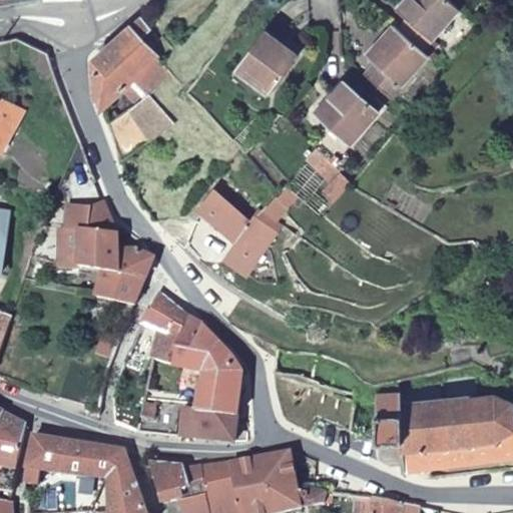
[(423,51),(459,10),(448,0),(405,0),(397,10),(407,19),(398,30),(423,51)]
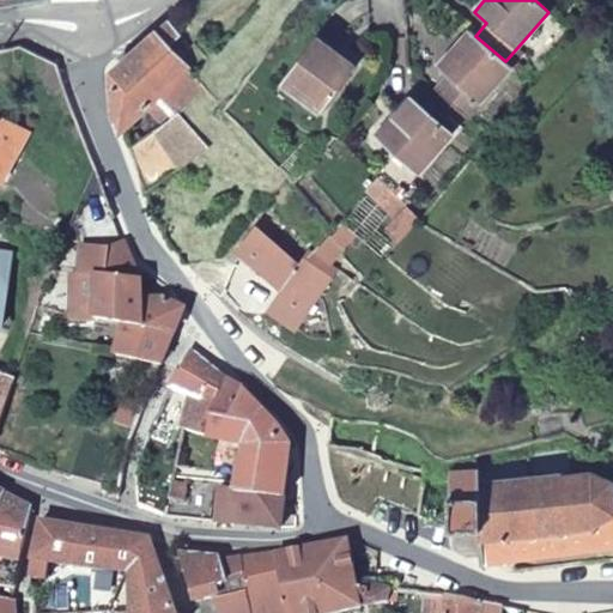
[(128,146),(145,193),(210,147),(177,114),(207,86),(194,72),(169,46),(182,34),(169,20),(133,53),(113,72),(115,111),(121,128),(147,108),(161,127),(128,146)]
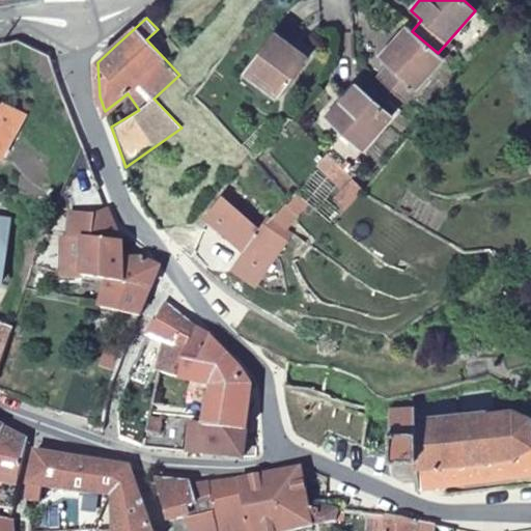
[(404,102),(444,58),(438,53),(412,31),(407,27),(379,58),(387,66),(376,77),(404,102)]
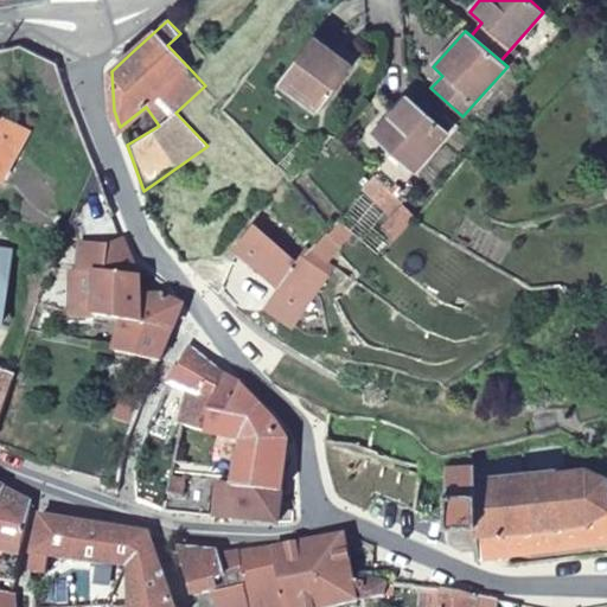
[(281,80),(319,108),(352,65),(313,36),(281,80)]
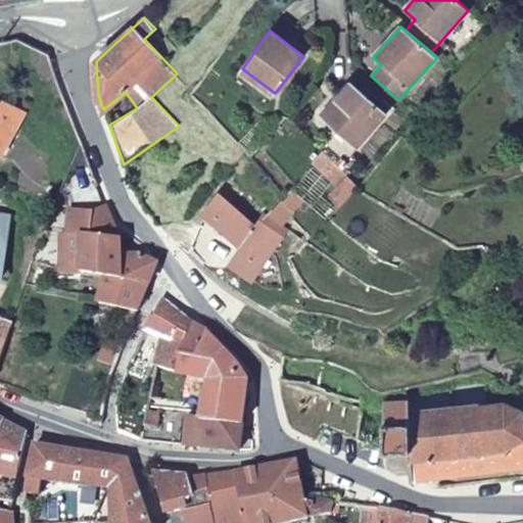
[(322,115),(358,146),(385,115),(349,84),(322,115)]
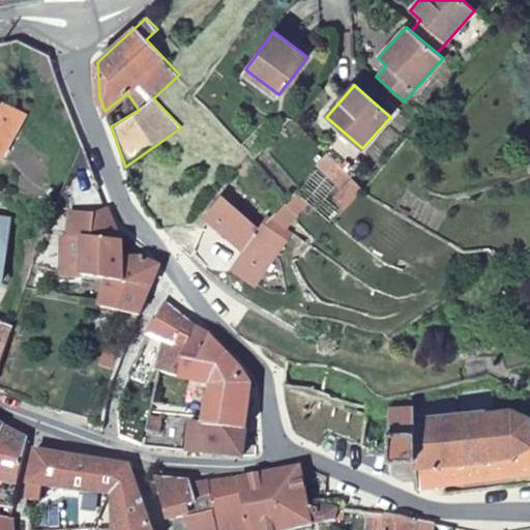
[(0,157),(1,158),(26,115),(0,100),(0,157)]
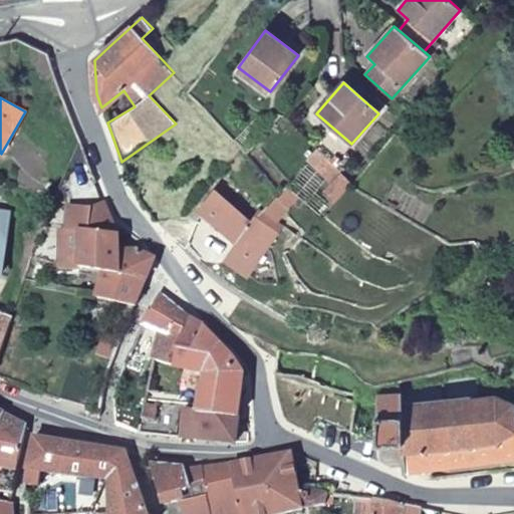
[(352,183),(352,181),(318,149),(309,158),(333,182),(324,192),(335,201),(352,183)]
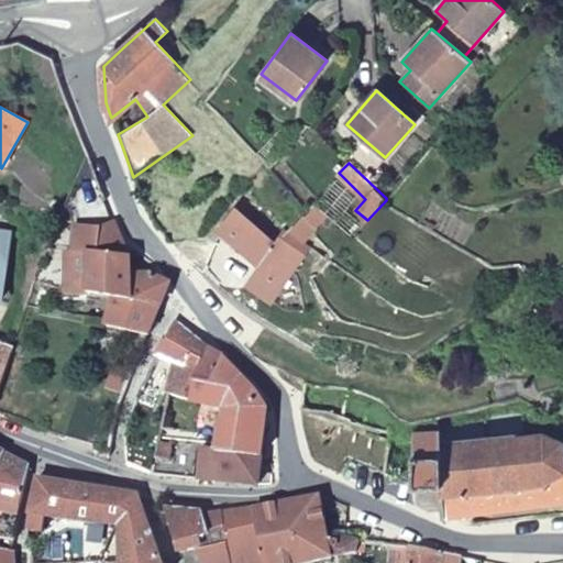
[(235,210),(220,232),(262,265),(283,242),(235,210)]
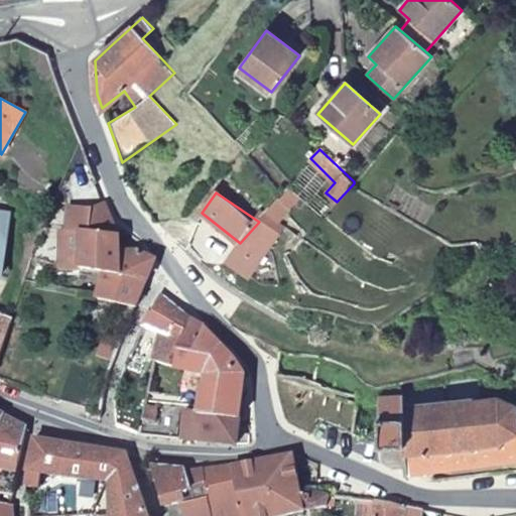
[(117,229),(105,198),(83,202),(82,229),(74,229),(74,221),(62,221),(61,248),(82,249),(81,270),(103,274),(103,272),(117,275),(121,253),(120,239),(117,229)]
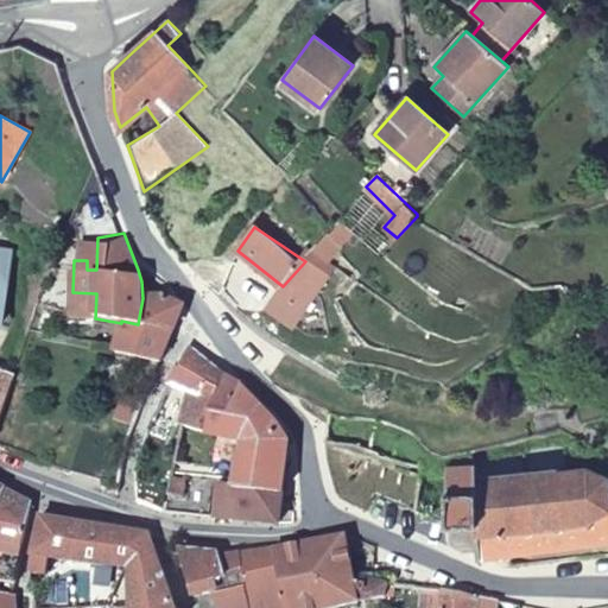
[(327,277),(305,261),(283,286),(268,308),(293,325),(327,277)]
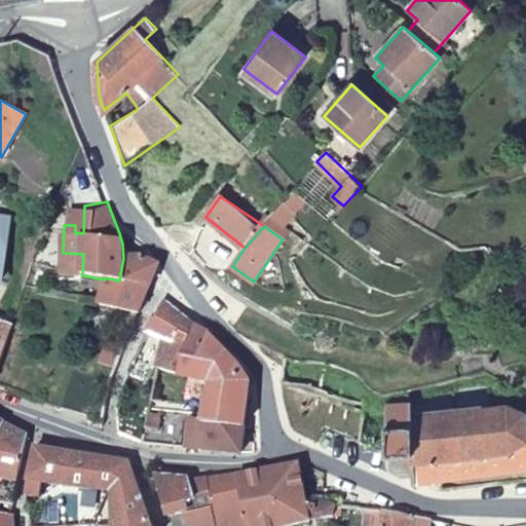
[(142,256),(123,258),(119,280),(150,286),(157,265),(142,256)]
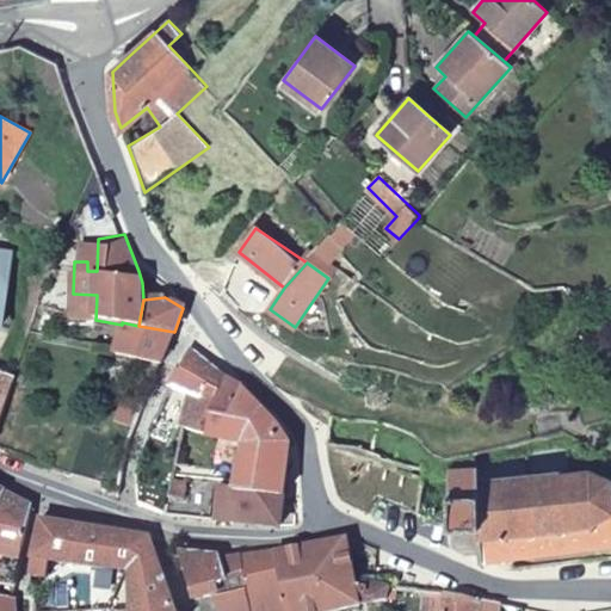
[(122,325),(115,355),(161,364),(174,332),(139,326),(122,322),(122,325)]
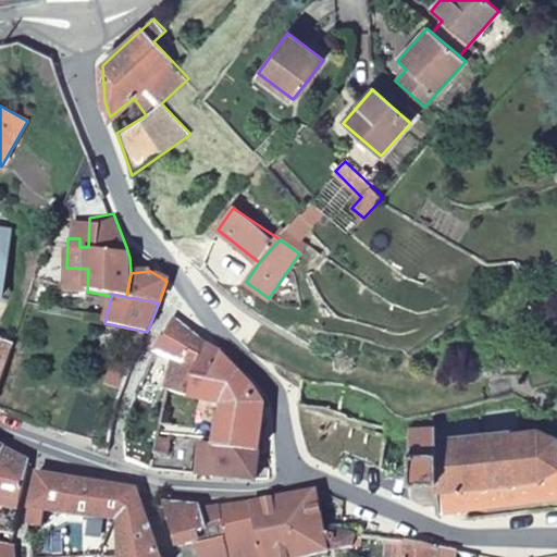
[(174,358),(168,388),(192,397),(194,379),(210,381),(223,356),(219,351),(199,341),(172,318),(153,351),(174,358)]
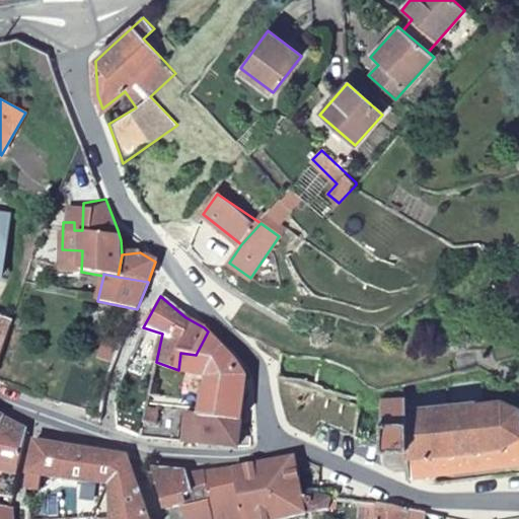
[(0,318),(0,357),(11,322),(0,318)]
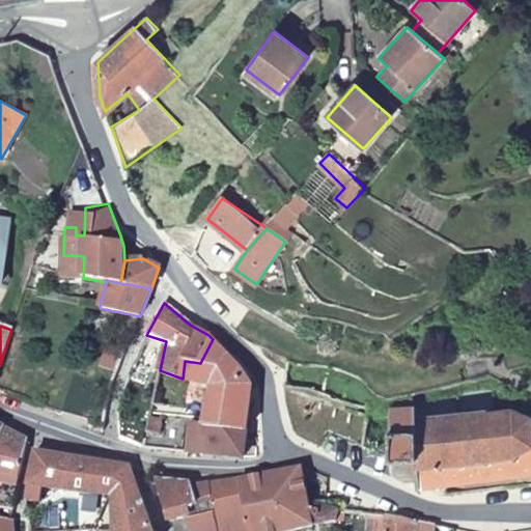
[(149,416),(163,417),(164,408),(183,410),(188,381),(212,385),(204,420),(204,425),(203,426),(247,431),(251,385),(240,368),(213,339),(200,363),(185,361),(183,379),(160,370),(149,416)]
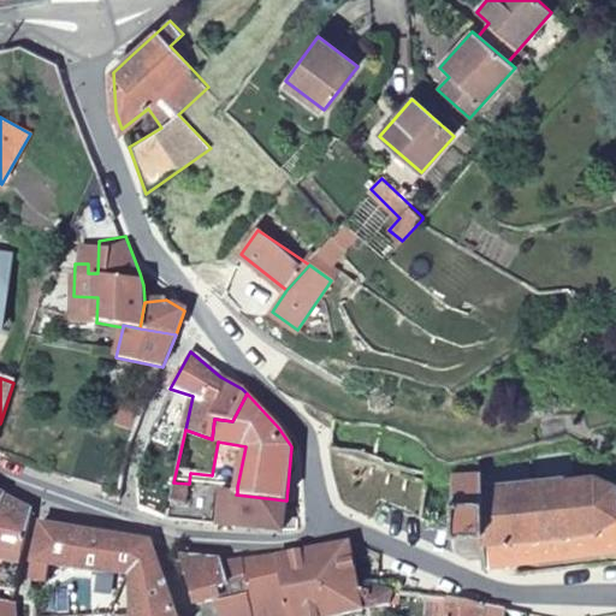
[(169,428),(154,424),(149,436),(165,440),(169,428)]
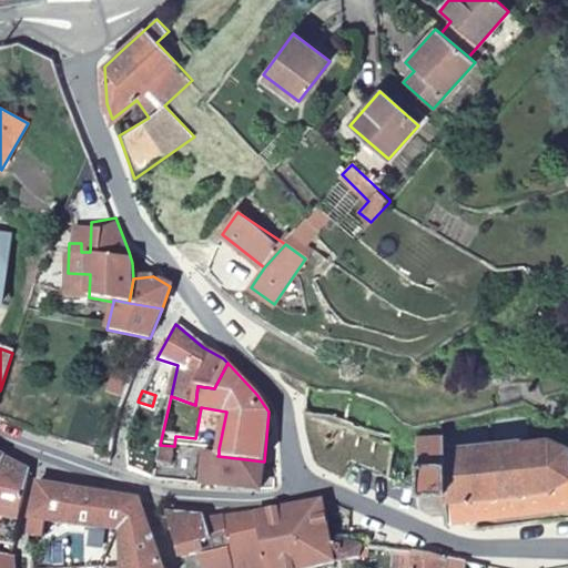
[(66,446),(94,456),(108,418),(79,407),(66,446)]
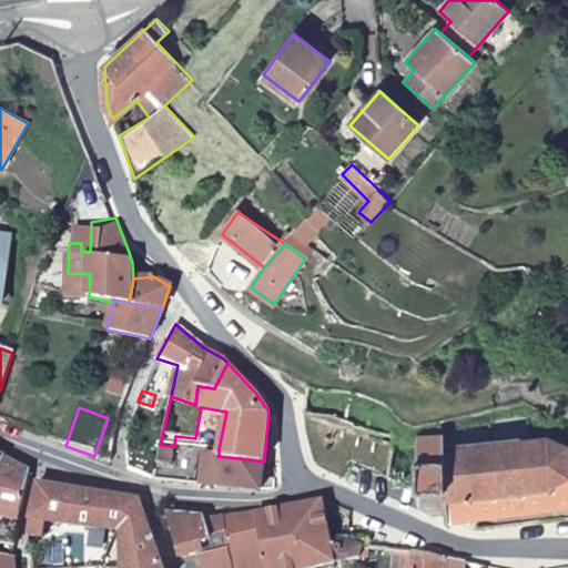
[(446,521),(475,518),(567,506),(567,455),(567,447),(545,439),(520,442),(519,439),(445,448),(444,436),(419,436),(419,487),(445,486),(446,521)]
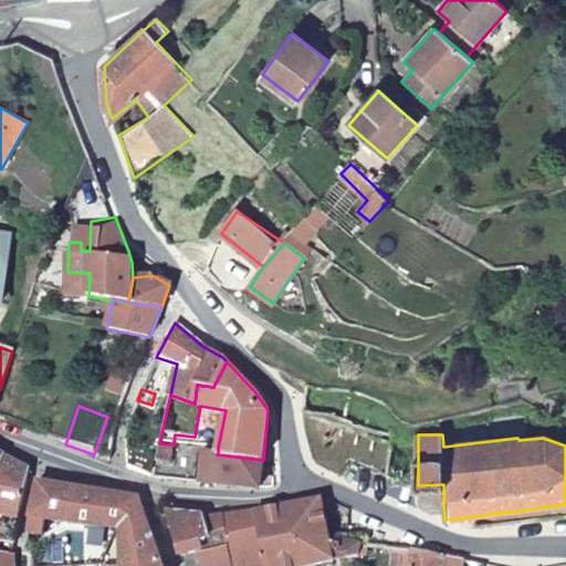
[(152,478),(174,480),(175,470),(171,470),(174,444),(159,443),(152,478)]
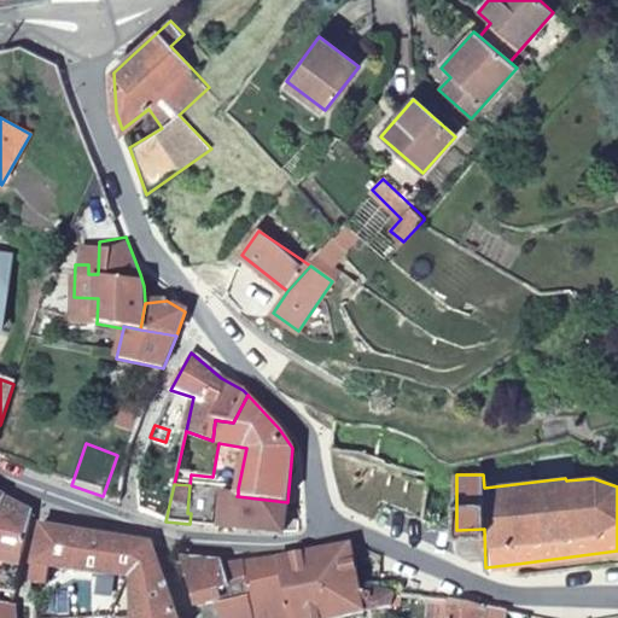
[(222,493),(219,526),(258,531),(284,532),(287,502),(237,496),(238,495),(222,493)]
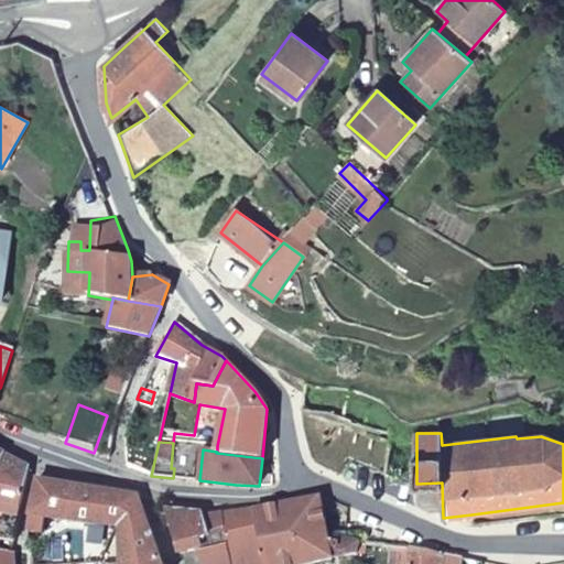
[(0,551),(13,554),(13,550),(19,509),(29,468),(0,453),(0,551)]
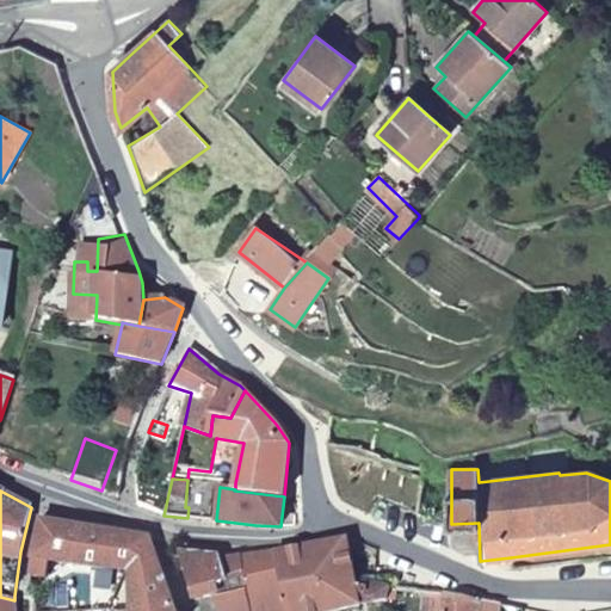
[(133,610),(176,610),(148,537),(42,520),(32,563),(31,575),(47,578),(49,561),(131,574),(133,610)]
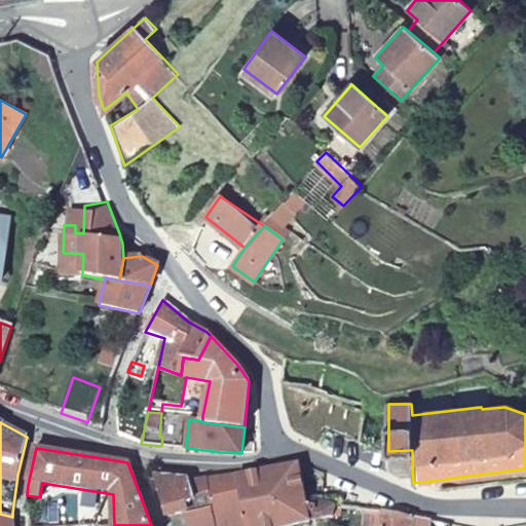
[(337,515),(338,504),(333,504),(332,506),(324,505),(305,505),(299,474),(297,464),(237,476),(237,477),(248,525),(288,525),(305,522),(333,517),(333,516),(337,515)]
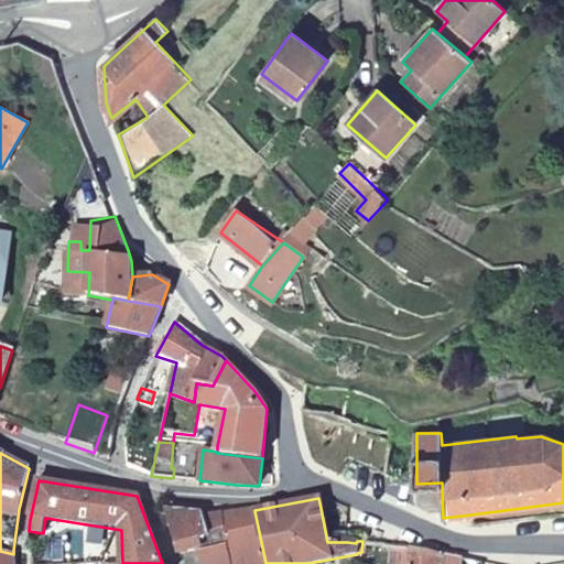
[(266,563),(255,511),(204,519),(204,514),(185,512),(166,511),(182,555),(202,551),(204,563),(266,563)]
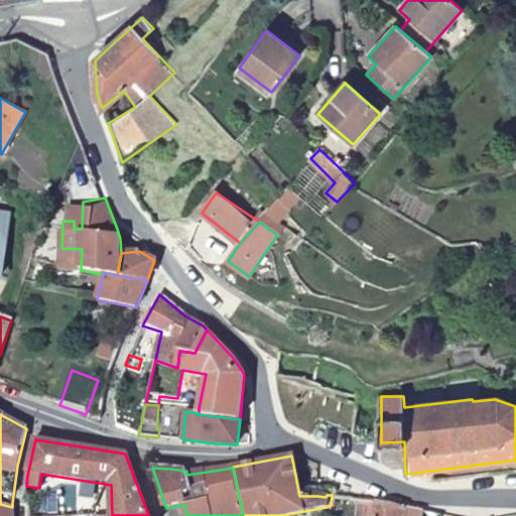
[(375,515),(376,501),(360,499),(359,515),(375,515)]
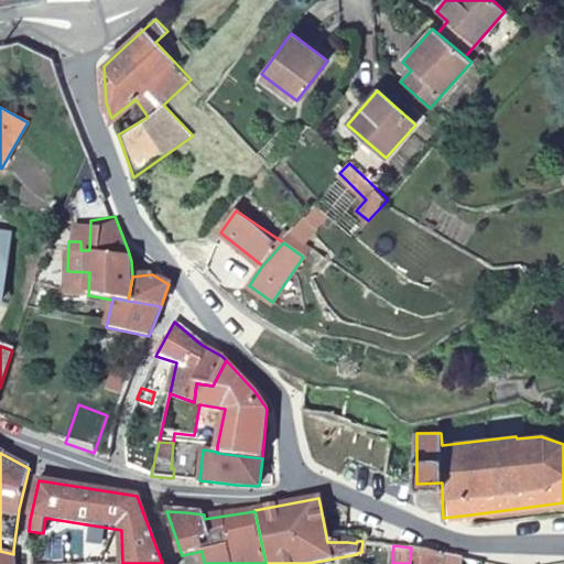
[(483,563),(484,562),(411,548),(410,563),(483,563)]
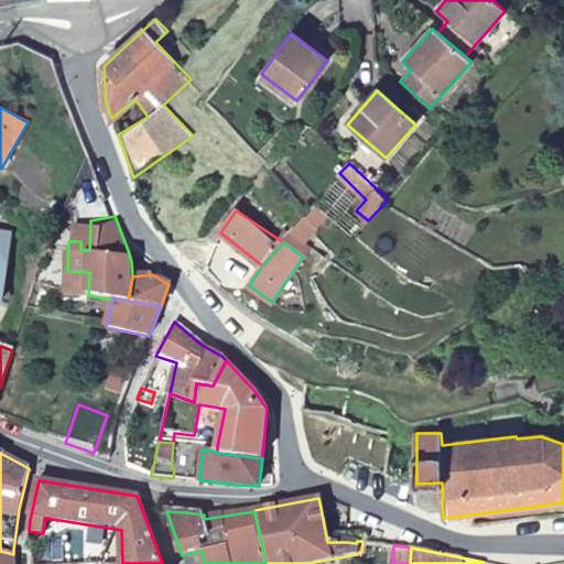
[(0,563),(13,563),(13,554),(0,551),(0,563)]
